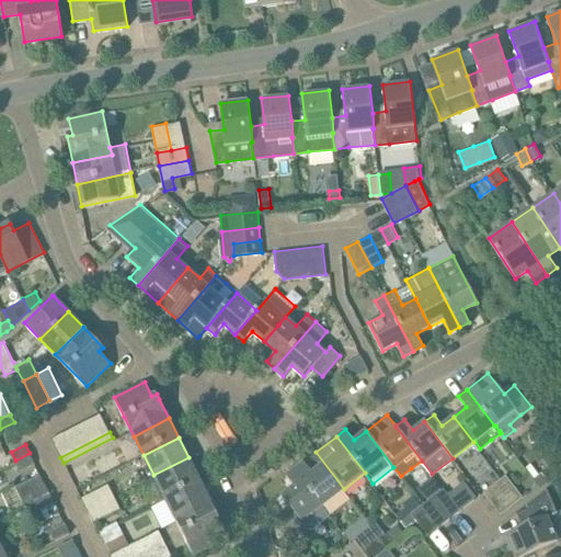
[(344,489),(316,452),(295,468),(322,504),(344,489)]
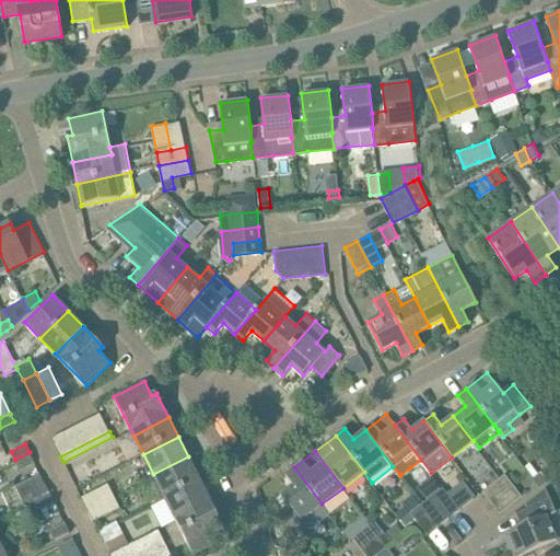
[(30,452),(15,460),(20,467),(34,461),(30,452)]
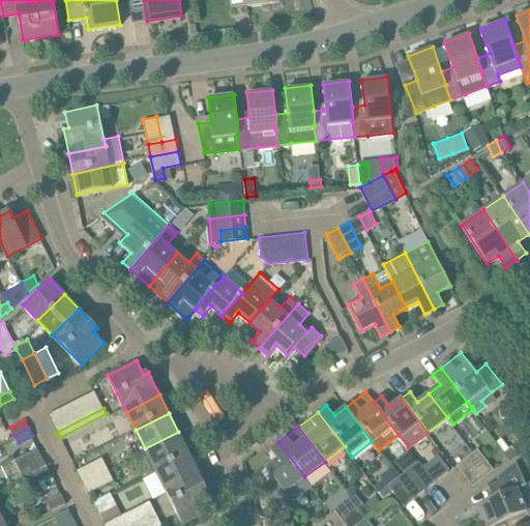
[(145,448),(154,467),(187,450),(178,432),(145,448)]
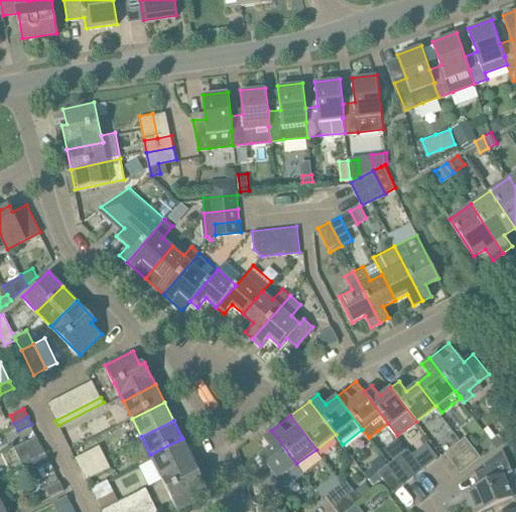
[(296,464),(271,430),(263,436),(271,446),(259,456),(266,465),(256,472),(271,492),(282,484),(289,483),(303,473),(301,470),(296,464)]
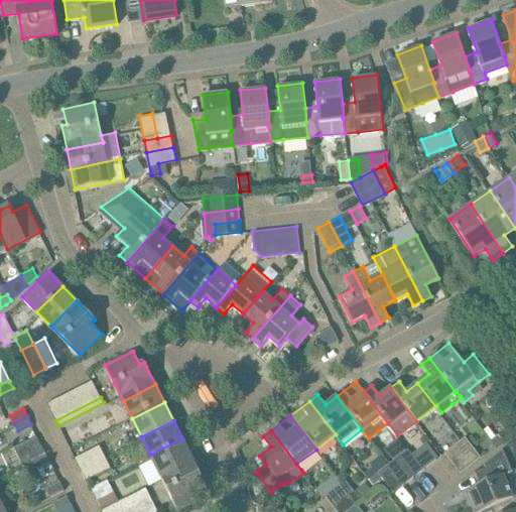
[(36,467),(37,466),(49,460),(36,433),(13,445),(22,464),(32,459),(36,467)]
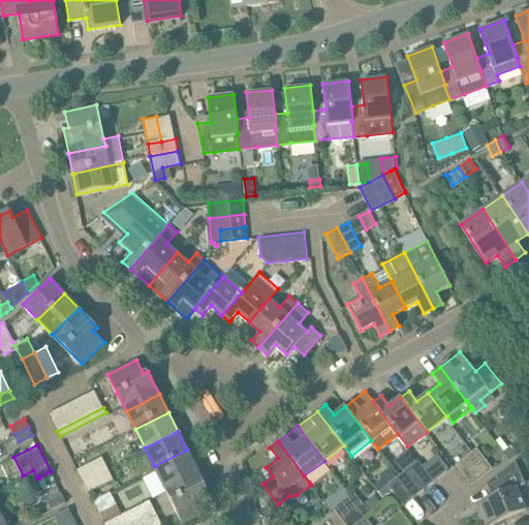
[(464,472),(485,457),(476,446),(456,462),(464,472)]
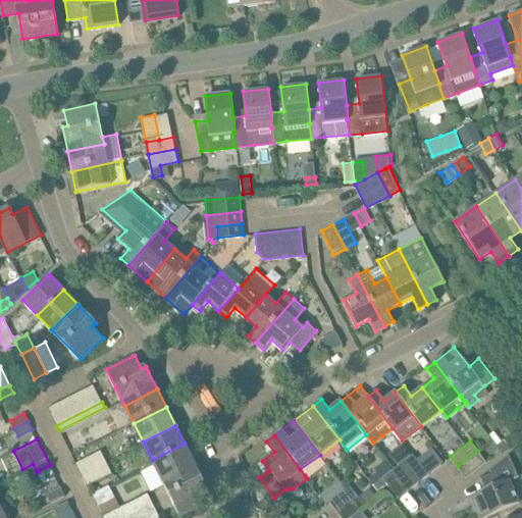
[(152,460),(161,478),(194,462),(185,444),(152,460)]
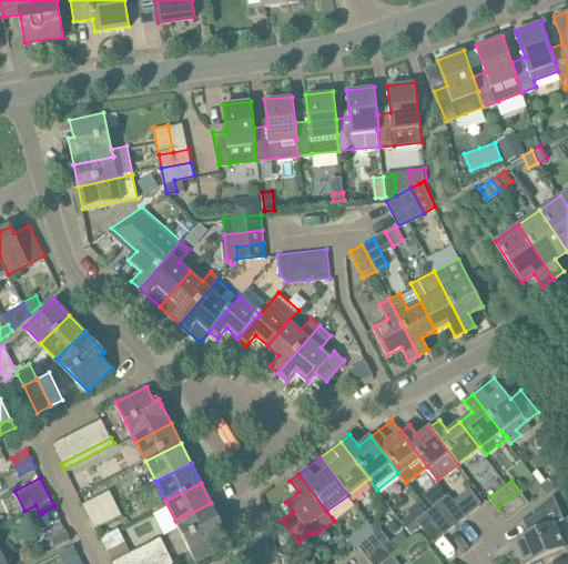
[(82,502),(89,515),(117,501),(110,489),(82,502)]
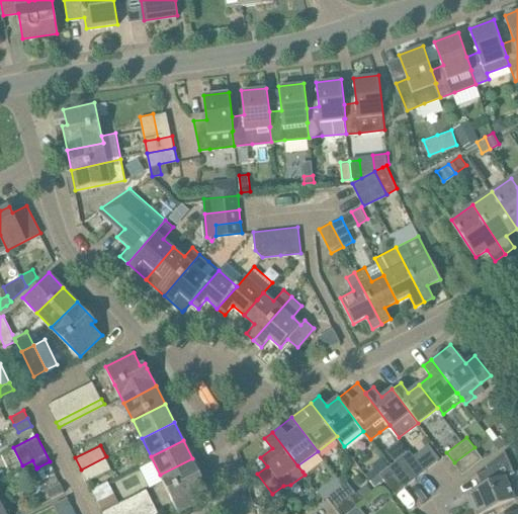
[(482,457),(475,447),(454,462),(461,473),(482,457)]
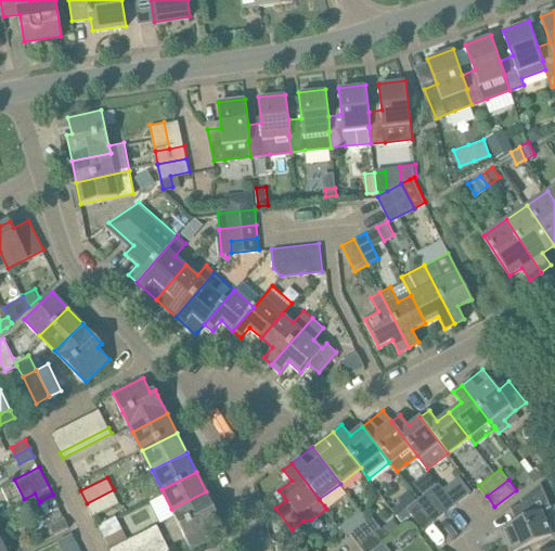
[(427,490),(443,512),(455,503),(438,482),(428,489),(427,490)]
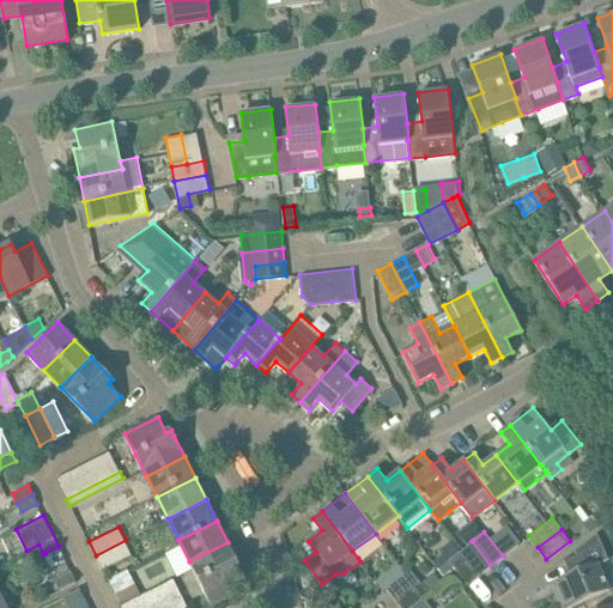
[(577,570),(553,581),(565,607),(590,597),(612,587),(612,555),(607,558),(601,543),(596,533),(575,548),(577,554),(565,559),(565,560),(571,558),(577,570)]
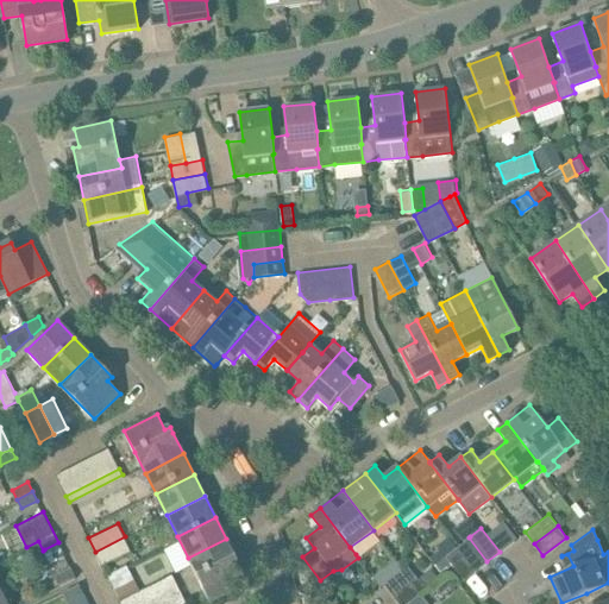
[(131,549),(125,536),(95,552),(102,564),(131,549)]
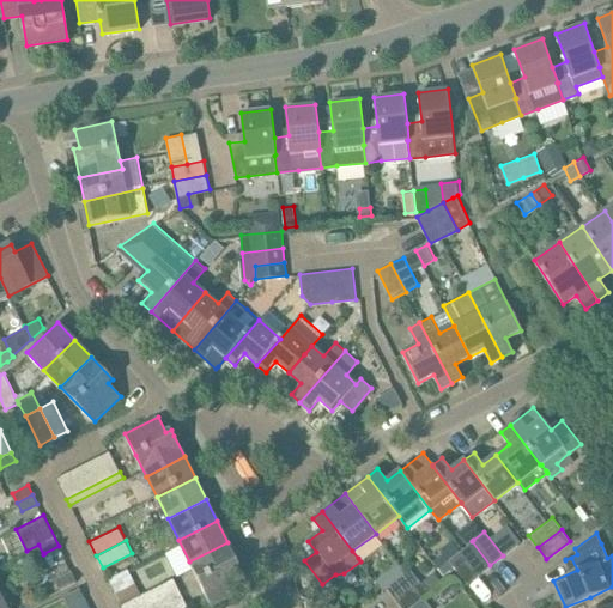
[(471,542),(461,551),(478,573),(490,565),(472,541),(471,542)]
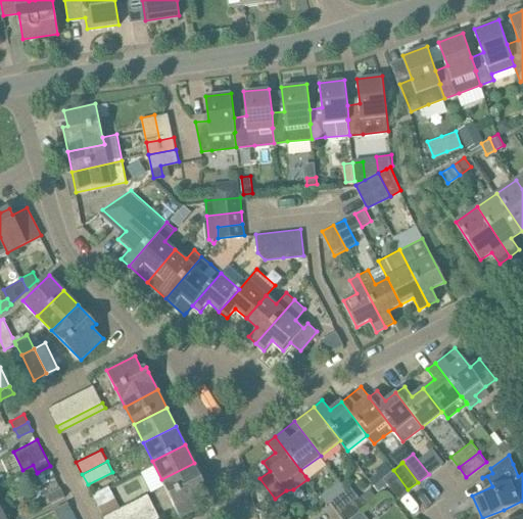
[(161,479),(180,516),(208,502),(201,487),(205,485),(194,463),(161,479)]
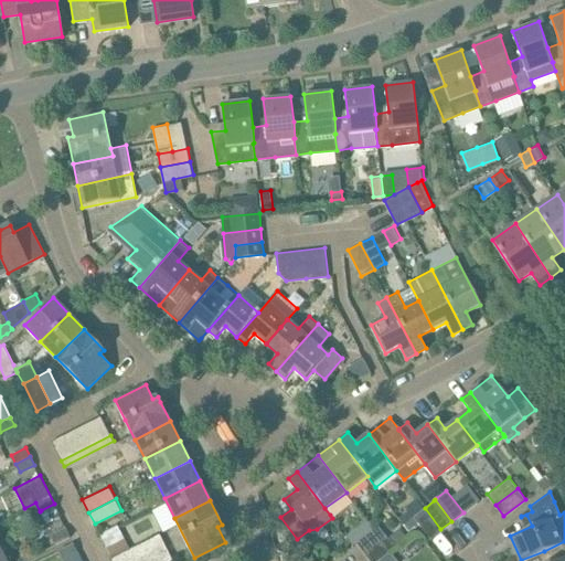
[(60,516),(54,504),(41,510),(48,522),(60,516)]
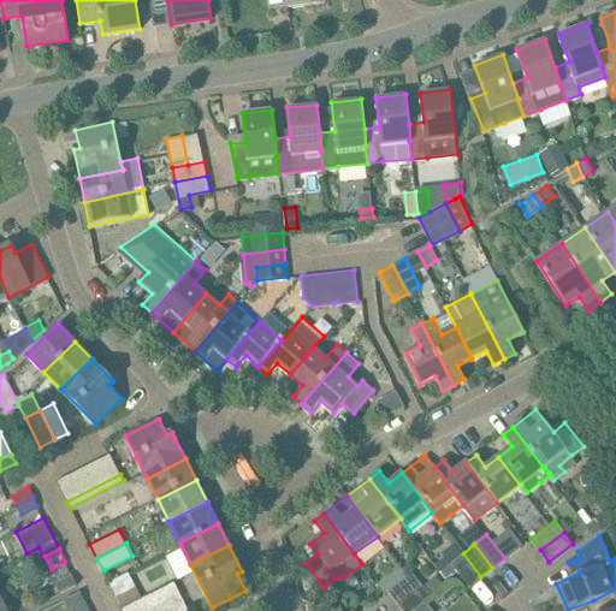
[(480,576),(463,553),(451,562),(457,570),(469,586),(480,576)]
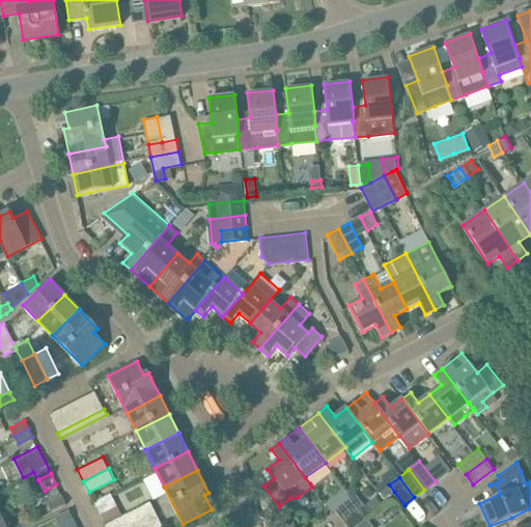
[(120,501),(136,493),(131,482),(115,491),(120,501)]
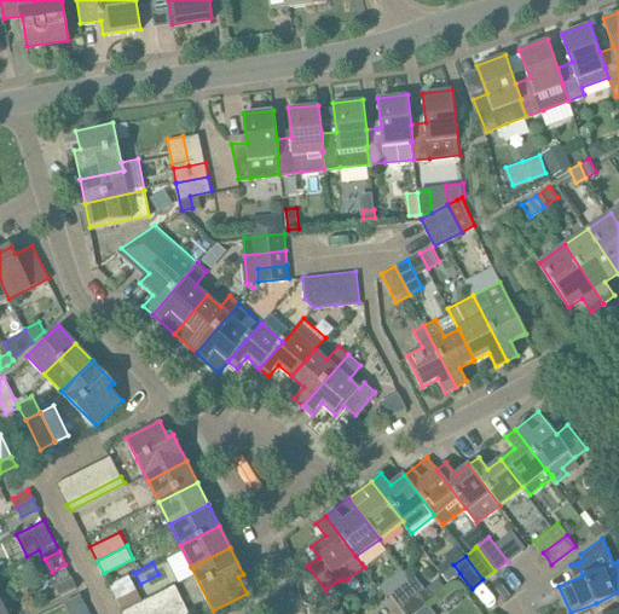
[(460,573),(453,565),(443,573),(449,580),(455,575),(456,577),(460,573)]
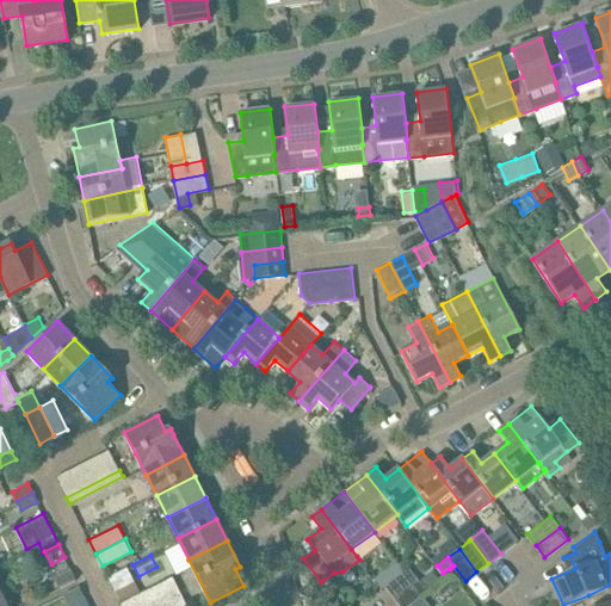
[(394,597),(419,579),(409,567),(386,585),(394,597)]
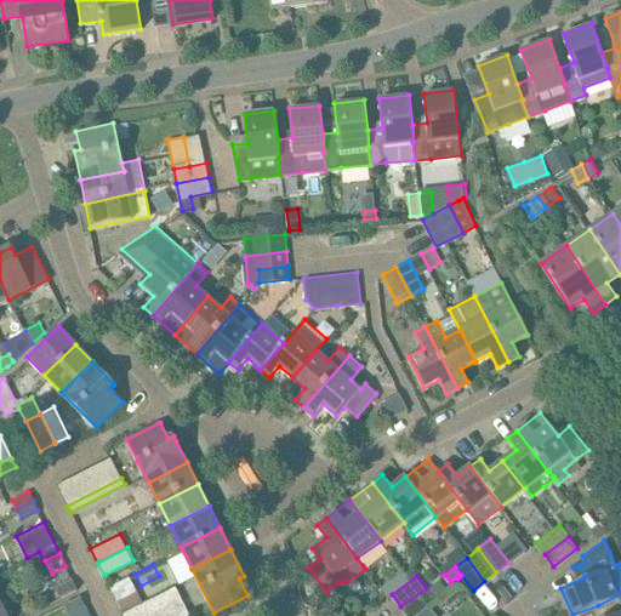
[(77,588),(72,579),(56,587),(61,597),(77,588)]
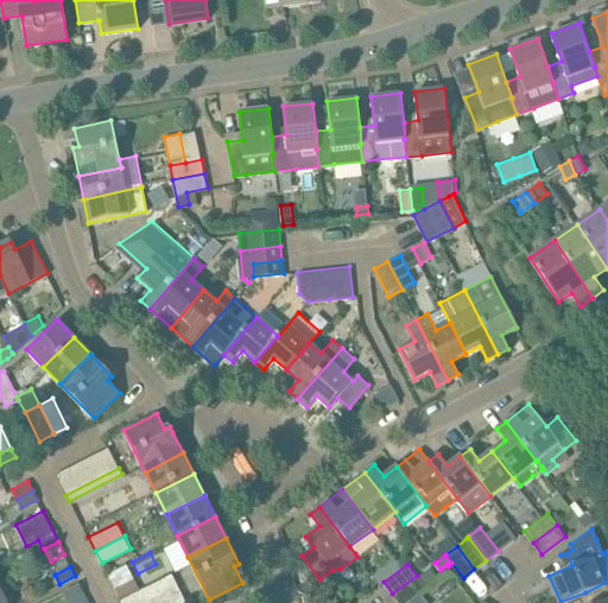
[(419,591),(425,588),(417,576),(392,594),(399,602),(404,602),(406,602),(419,591)]
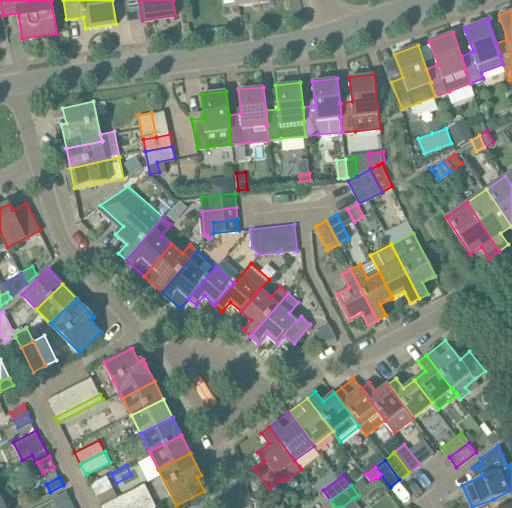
[(134,487),(100,504),(101,507),(112,507),(138,495),(134,487)]
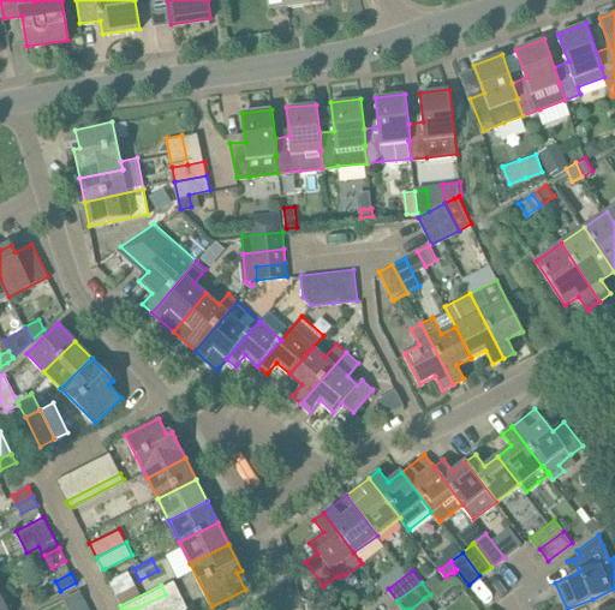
[(84,598),(79,588),(64,597),(69,606),(84,598)]
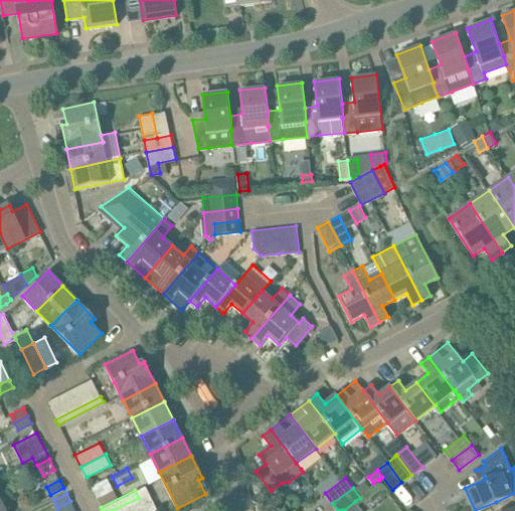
[(514,510),(514,493),(496,502),(500,510),(514,510)]
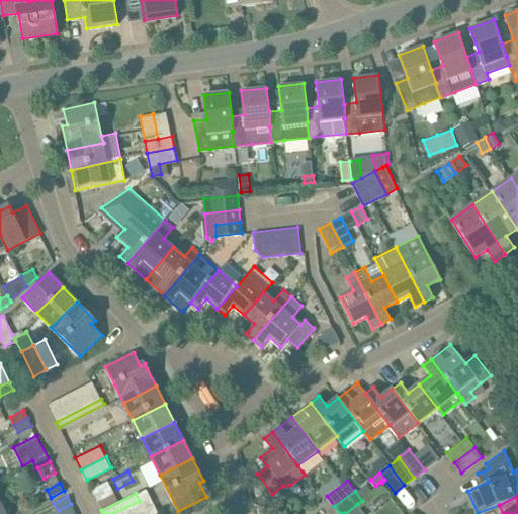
[(364,513),(365,513),(357,504),(346,513),(364,513)]
